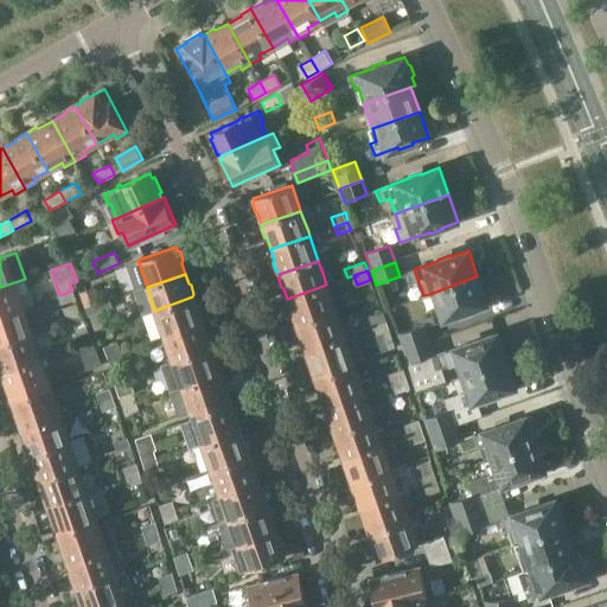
[(487,305),(477,276),(429,294),(435,308),(428,311),(434,325),(457,317),(458,319),(471,314),(470,312),(487,305)]
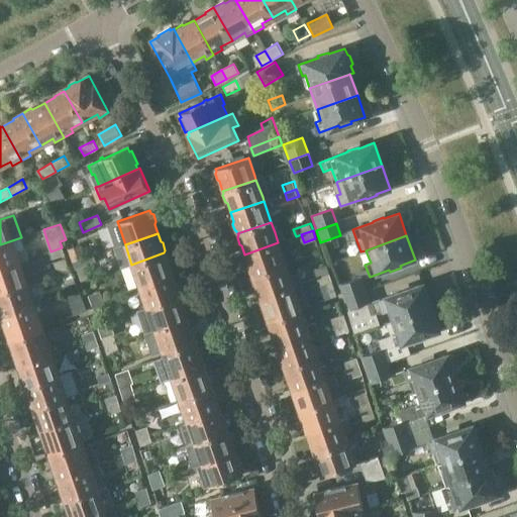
[(22,249),(15,251),(12,240),(0,244),(0,268),(25,260),(22,249)]
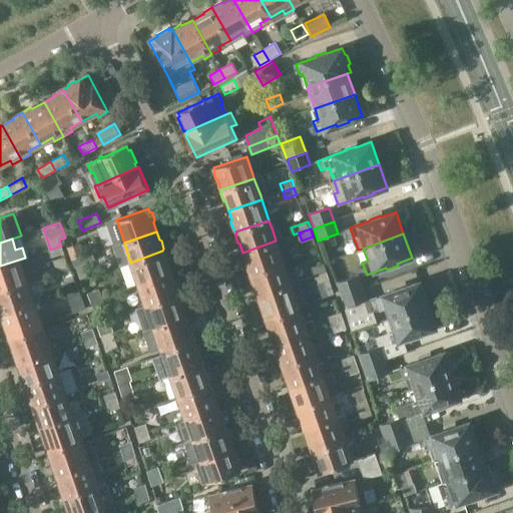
[(249,273),(250,275),(284,264),(276,240),(242,252),(246,263),(245,265),(247,272),(249,273)]
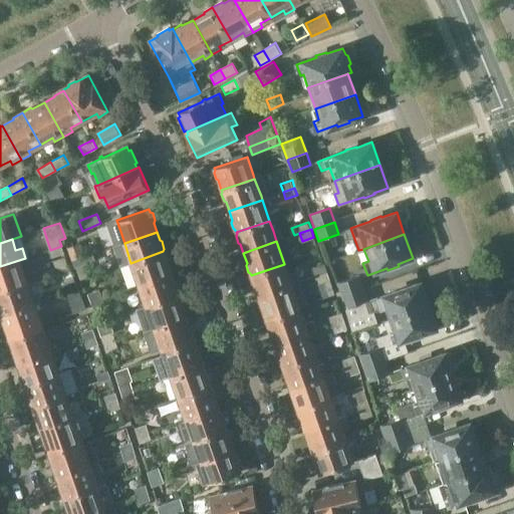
[(73,260),(85,255),(81,243),(68,247),(73,260)]
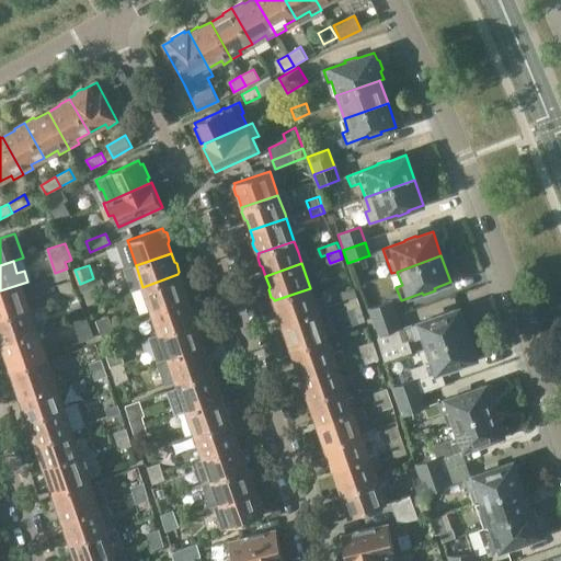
[(70,277),(67,268),(55,273),(58,282),(70,277)]
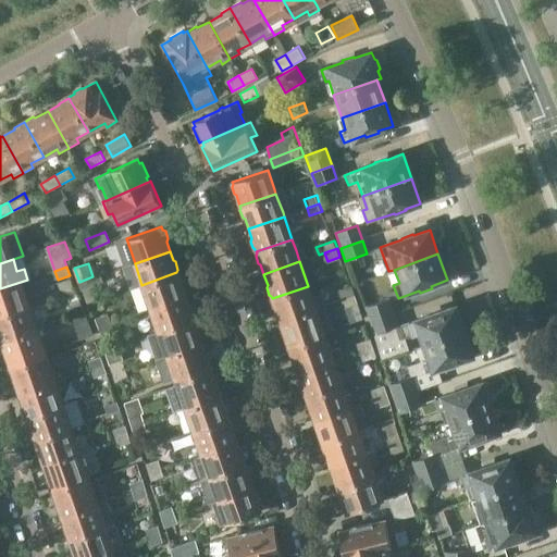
[(149,308),(185,295),(182,286),(183,283),(181,276),(178,275),(176,272),(141,285),(149,308)]
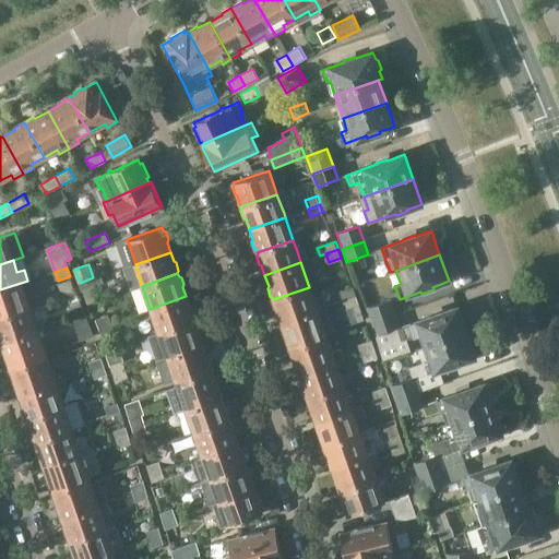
[(102,274),(93,277),(80,283),(87,306),(102,301),(96,287),(105,284),(102,274)]
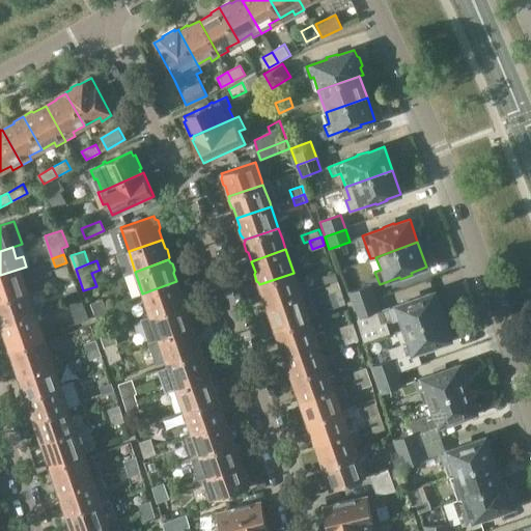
[(0,301),(27,291),(24,281),(29,280),(25,269),(27,268),(26,267),(0,275),(0,301)]
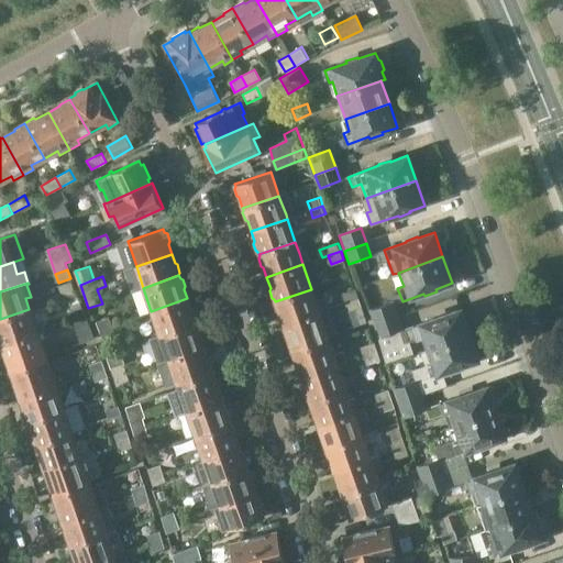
[(316,301),(311,289),(275,301),(276,304),(275,306),(277,312),(279,313),(284,324),(329,308),(326,297),(316,301)]
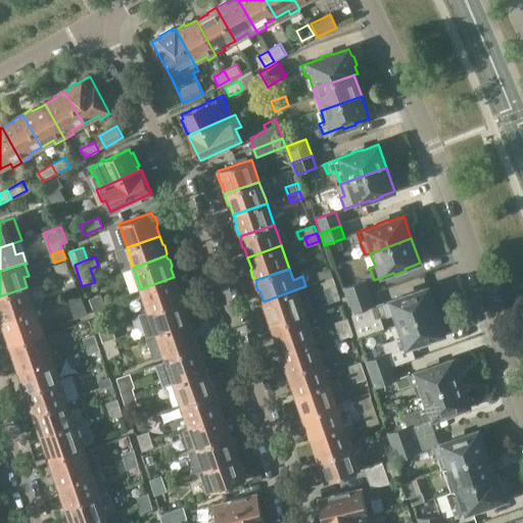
[(321,281),(334,276),(331,269),(319,273),(321,281)]
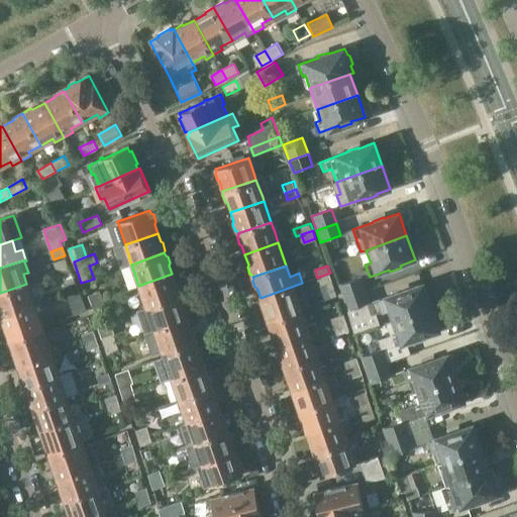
[(333,281),(330,273),(317,278),(320,286),(333,281)]
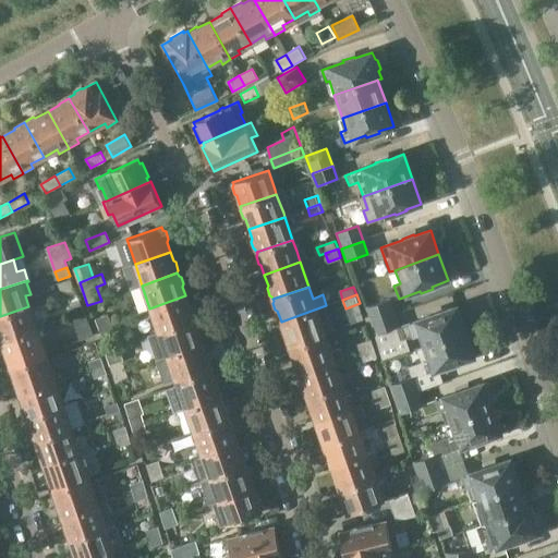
[(149,308),(158,332),(194,319),(193,318),(194,315),(192,308),(189,306),(185,295),(149,308)]
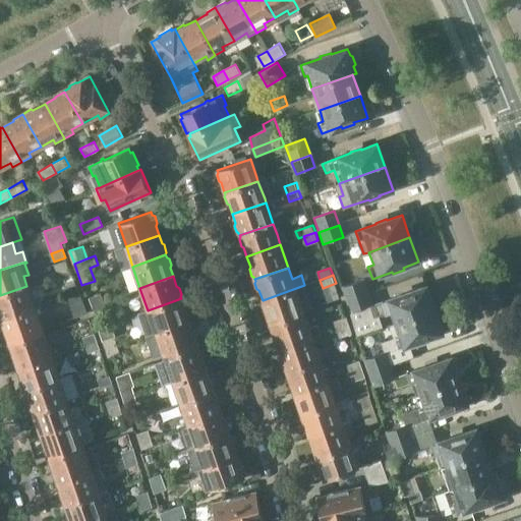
[(345,301),(366,294),(362,280),(341,287),(345,301)]
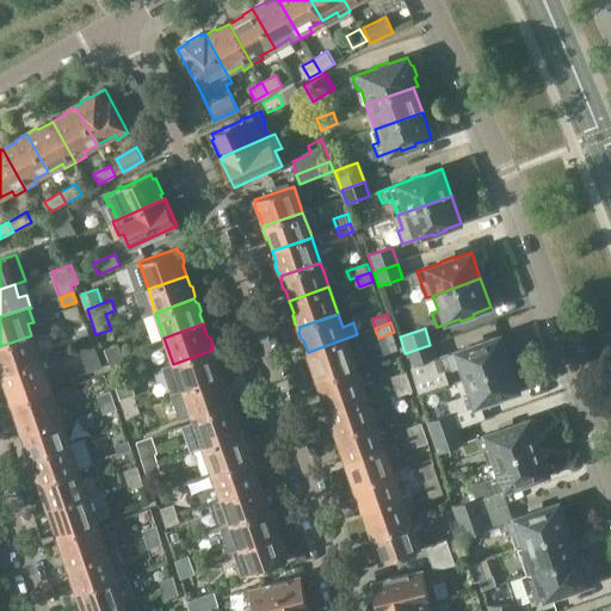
[(76,346),(92,340),(90,333),(74,339),(76,346)]
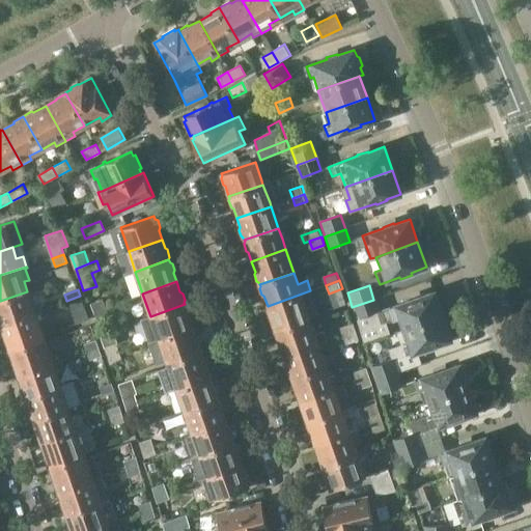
[(275,326),(277,333),(310,322),(305,305),(314,302),(310,290),(268,306),(271,315),(270,317),(272,325),(275,326)]
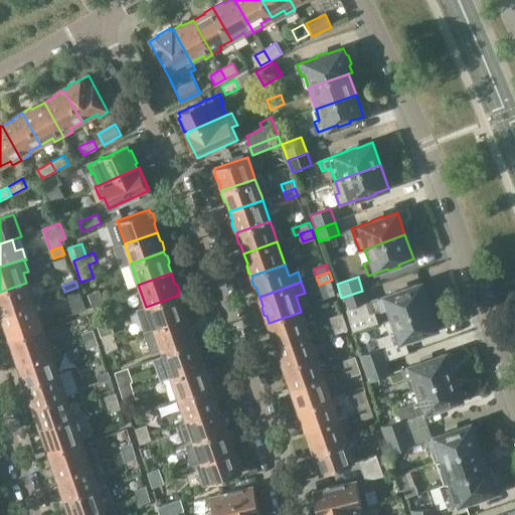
[(0,312),(1,315),(33,303),(26,283),(0,292),(0,312)]
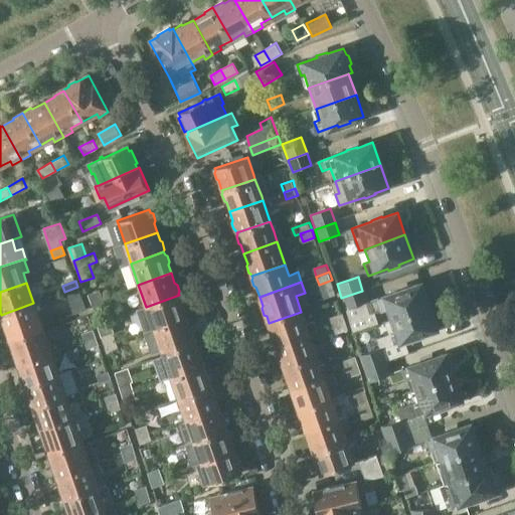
[(385,309),(389,320),(430,306),(421,283),(407,288),(407,287),(397,290),(397,291),(366,303),(362,291),(341,298),(353,332),(377,324),(373,312),(385,309)]
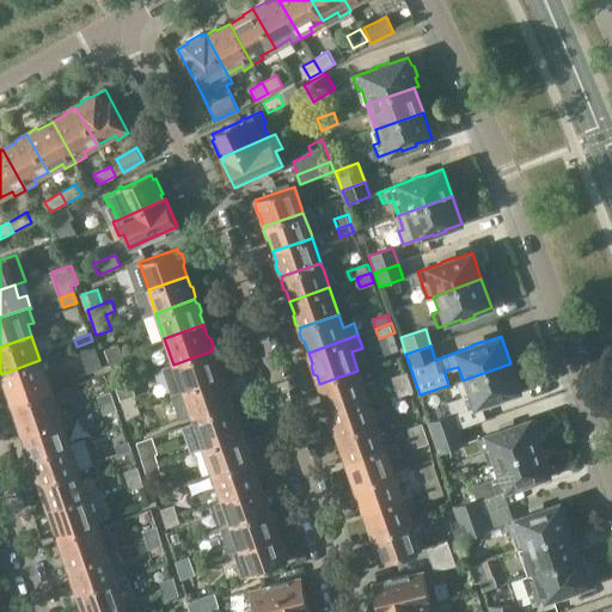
[(92,341),(77,347),(86,375),(102,369),(92,341)]
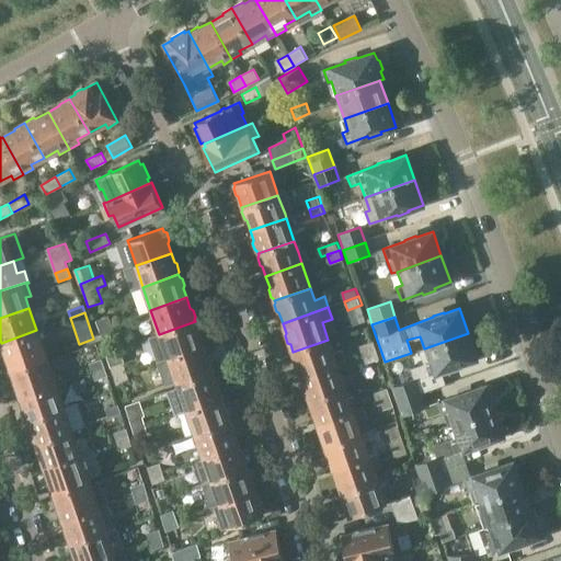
[(111,324),(111,323),(107,316),(95,320),(98,329),(111,324)]
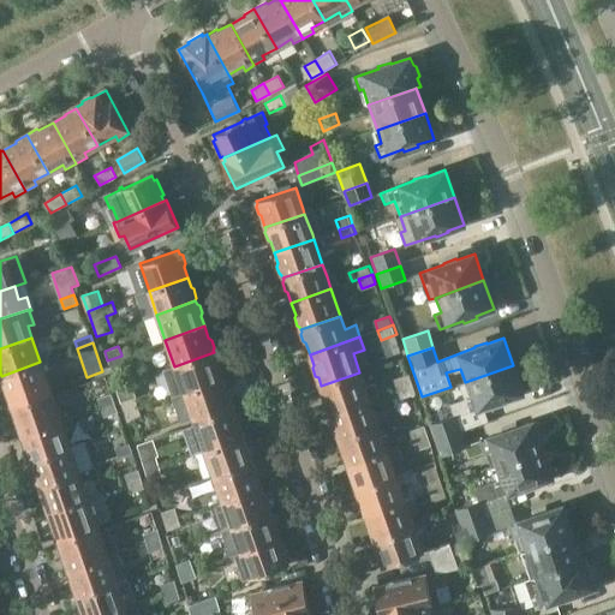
[(184,393),(222,380),(219,369),(220,364),(218,357),(215,354),(214,352),(174,366),(179,381),(172,383),(177,395),(184,392),(184,393)]
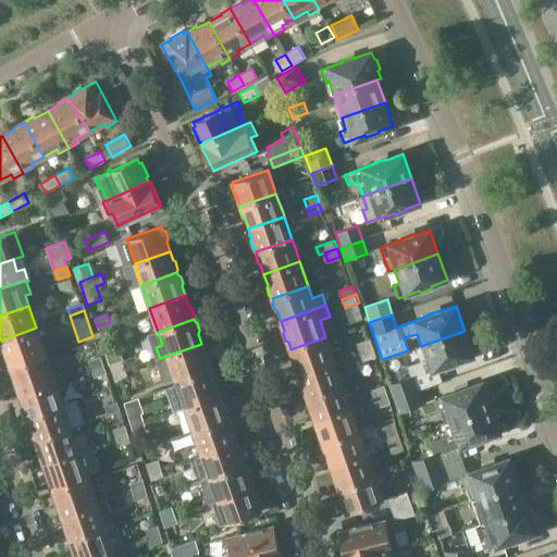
[(110,322),(97,326),(100,334),(113,331),(110,322)]
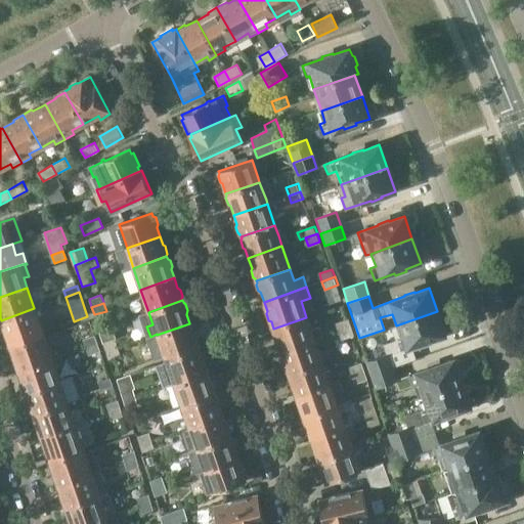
[(40,306),(34,308),(1,320),(4,330),(3,333),(6,340),(8,341),(9,343),(25,338),(27,343),(44,337),(42,332),(38,318),(44,316),(40,306)]
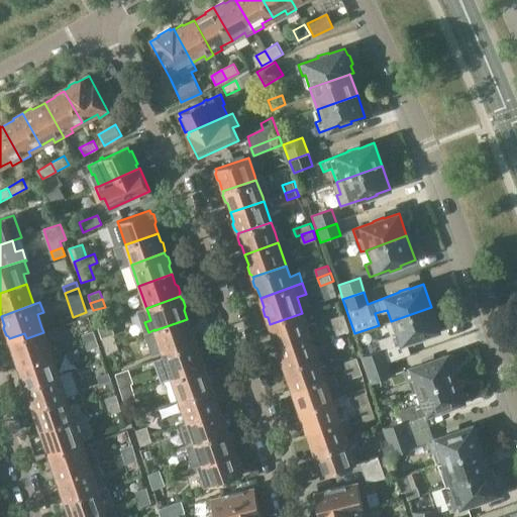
[(439,330),(431,307),(391,321),(386,323),(390,334),(377,339),(381,349),(382,348),(383,350),(414,340),(414,341),(425,337),(425,336),(439,330)]
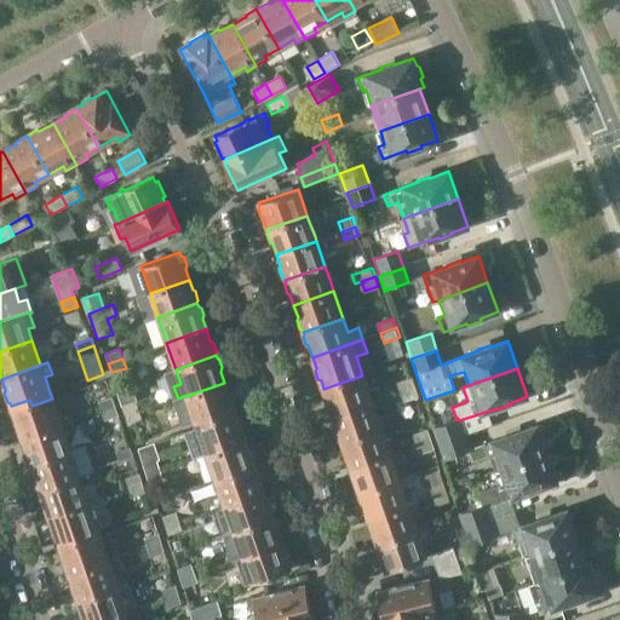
[(368,391),(363,378),(362,375),(323,389),(326,392),(322,397),(325,405),(329,406),(333,417),(372,402),(382,400),(378,388),(368,391)]
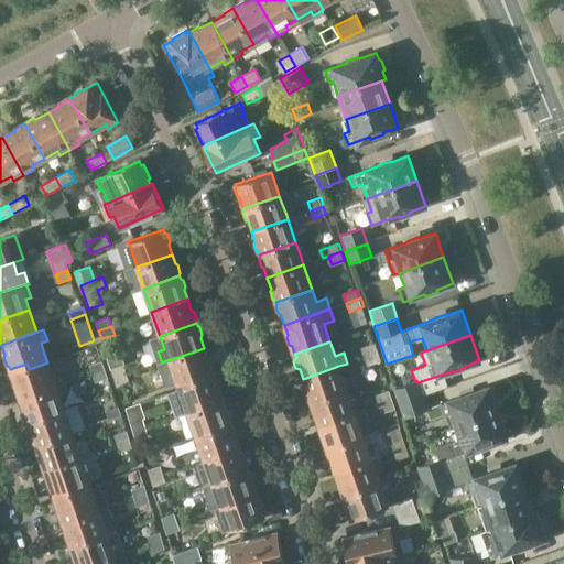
[(364,348),(366,356),(379,351),(377,344),(364,348)]
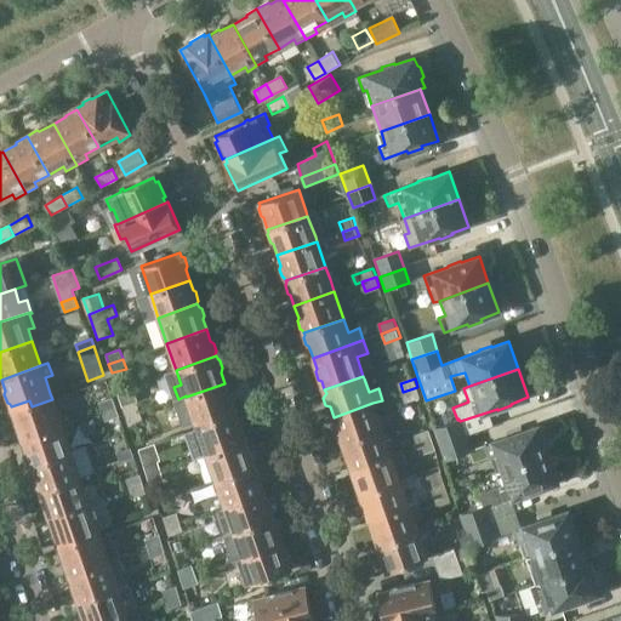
[(135,383),(115,391),(125,417),(142,411),(138,400),(141,400),(135,383)]
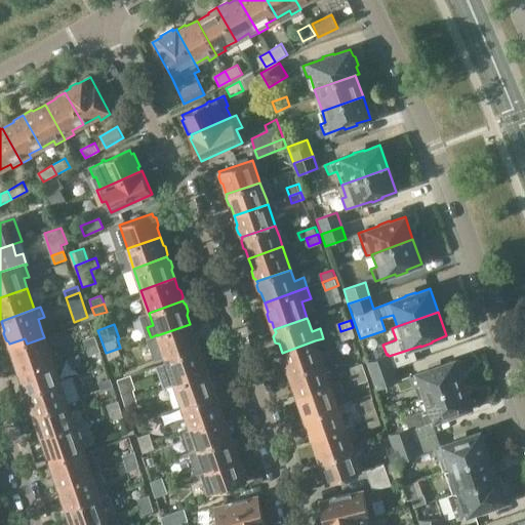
[(157,335),(166,360),(199,349),(197,342),(198,339),(196,333),(193,332),(190,324),(157,335)]
